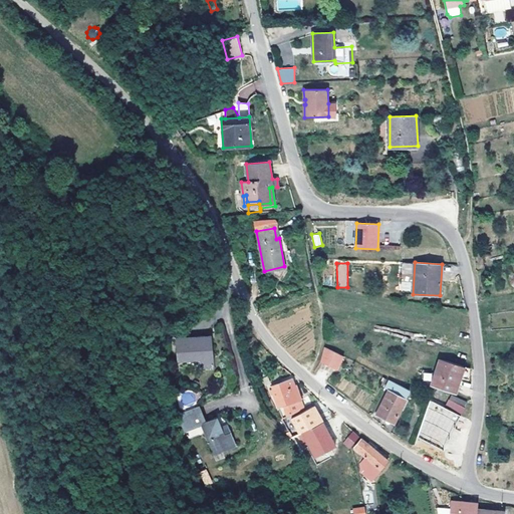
[(306,285),(300,287),(302,294),(308,292),(306,285)]
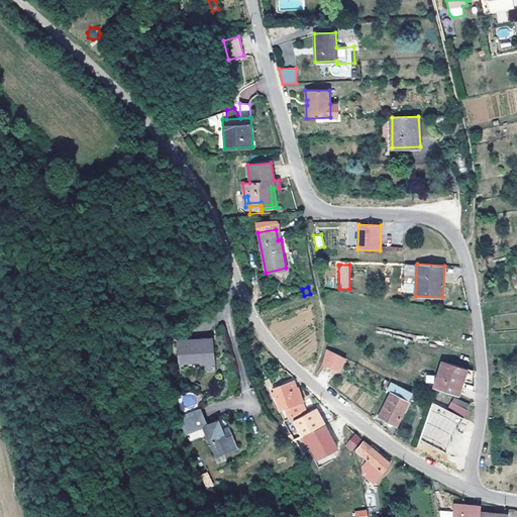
[(188,340),(177,341),(180,364),(202,362),(203,369),(215,367),(212,338),(188,340)]
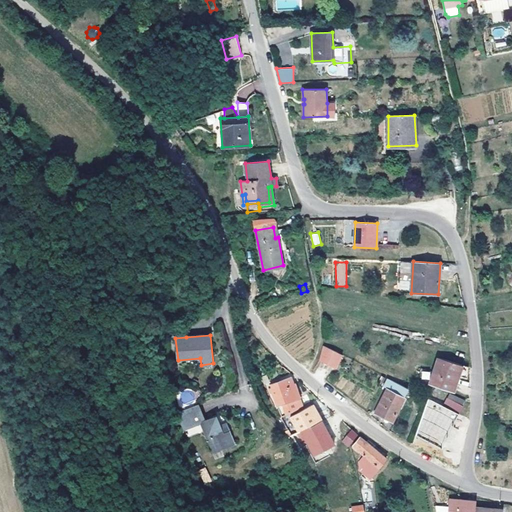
[(341,354),(326,347),(319,360),(335,368),(341,354)]
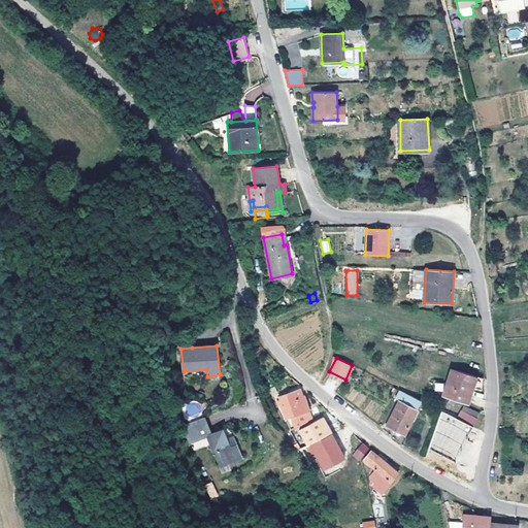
[(476,376),(452,368),(443,396),(467,404),(476,376)]
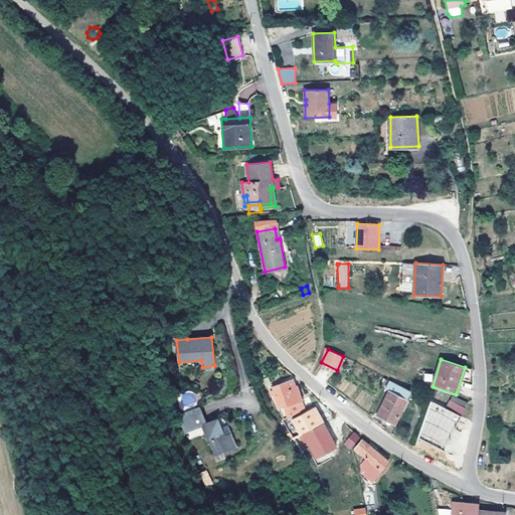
[(275,393),(274,393),(279,408),(285,406),(285,415),(287,418),(304,408),(296,385),(291,387),(289,380),(272,386),(275,393)]
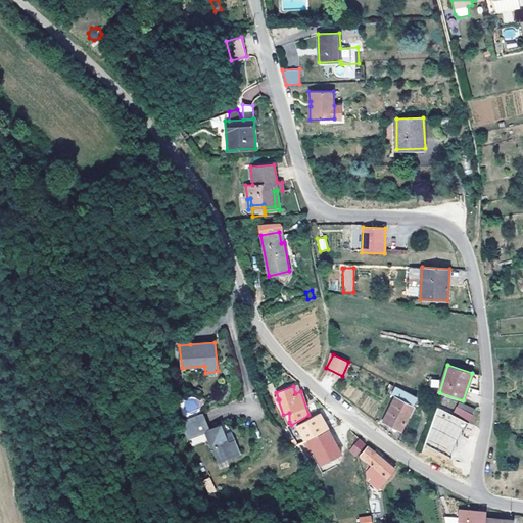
[(391,395),(395,396),(383,422),(401,431),(408,417),(414,406),(418,397),(395,386),(391,395)]
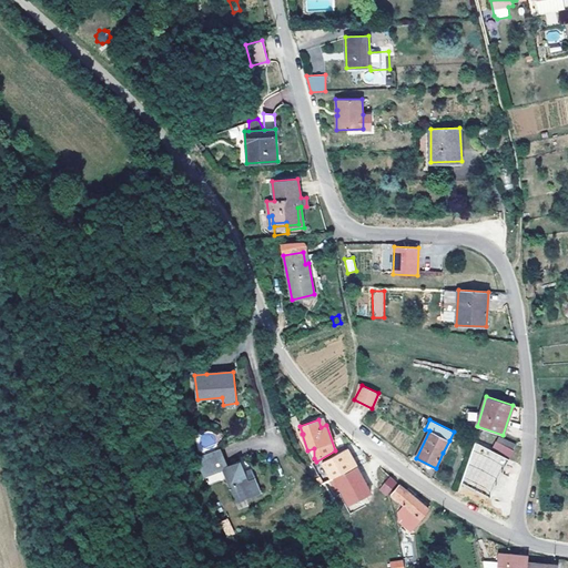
[(516,445),(499,437),(493,450),(509,459),(516,445)]
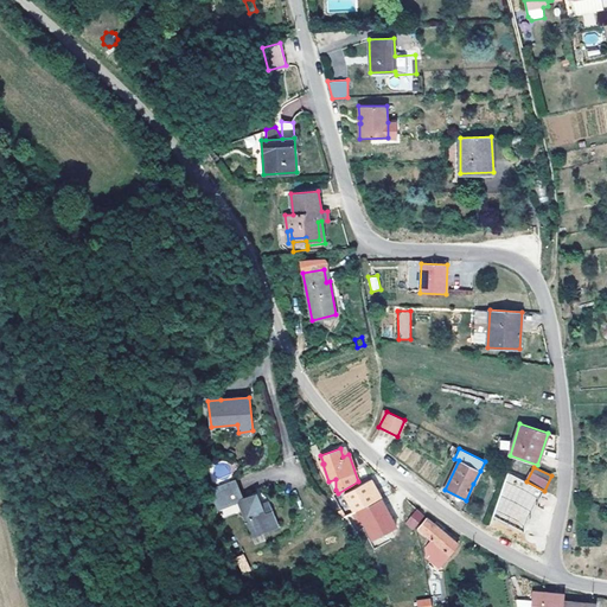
[(523,532),(544,491),(526,481),(508,472),(492,517),(523,532)]
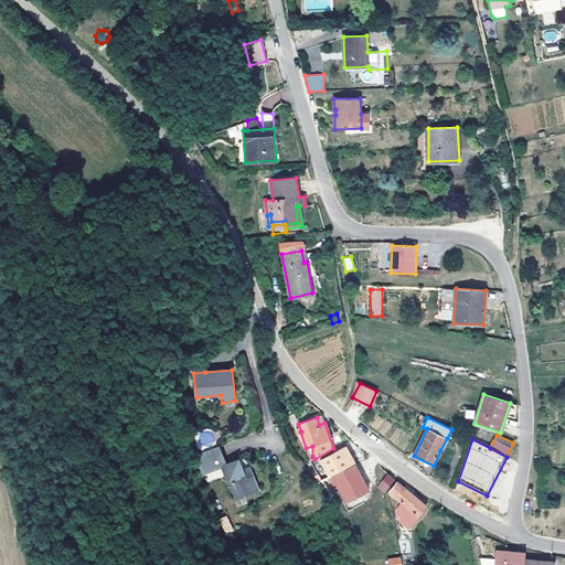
[(202,473),(220,466),(226,464),(220,445),(194,455),(202,473)]
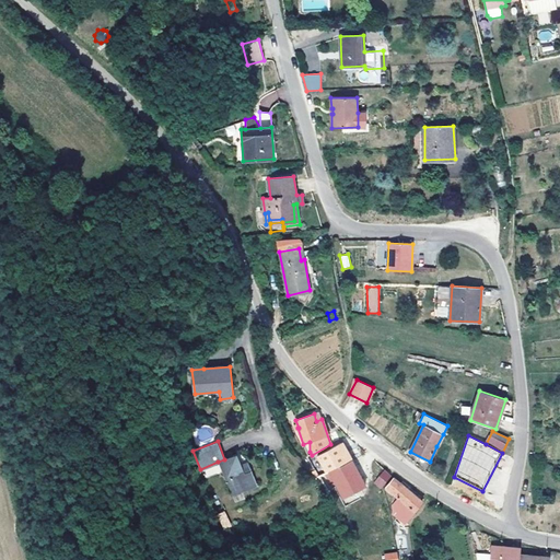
[(341,442),(316,456),(326,473),(351,461),(346,451),(341,442)]
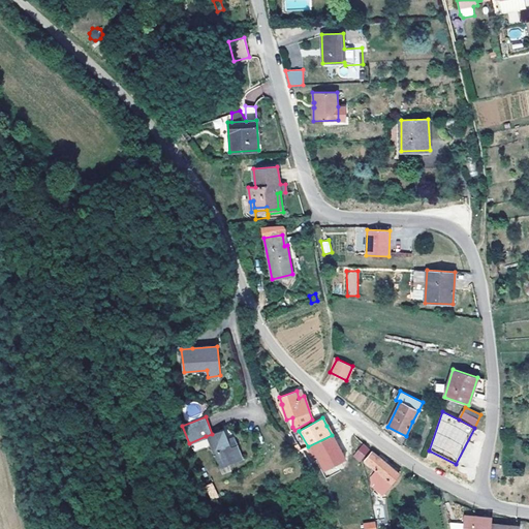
[(212,434),(206,436),(217,465),(227,461),(227,462),(242,457),(235,440),(229,442),(223,429),(212,434)]
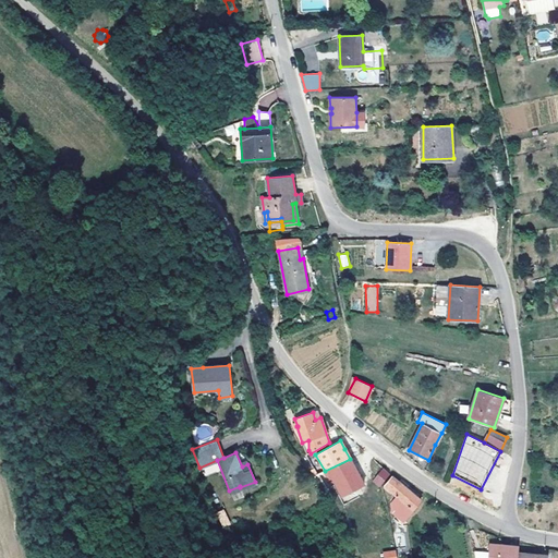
[(364,484),(350,459),(325,471),(323,471),(329,482),(334,480),(342,497),(364,484)]
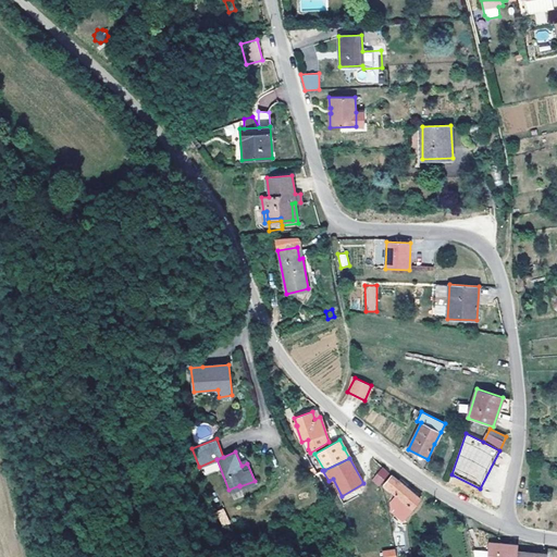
[(382,467),(372,480),(379,485),(382,482),(390,473),(385,470),(382,467)]
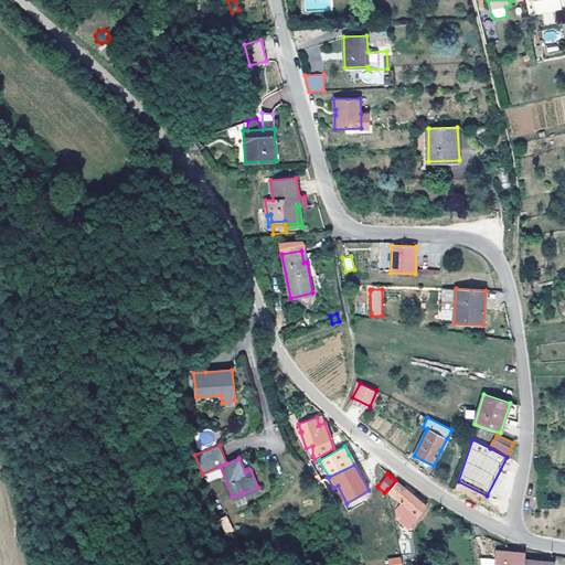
[(390,492),(402,502),(392,514),(409,526),(427,507),(414,496),(397,482),(390,492)]
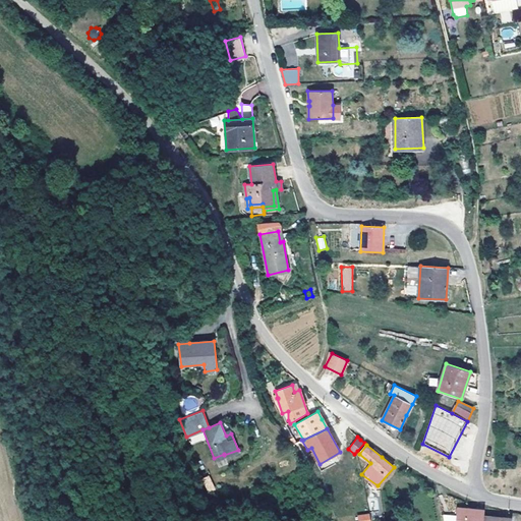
[(224,455),(224,454),(214,458),(215,461),(239,452),(238,450),(224,455)]
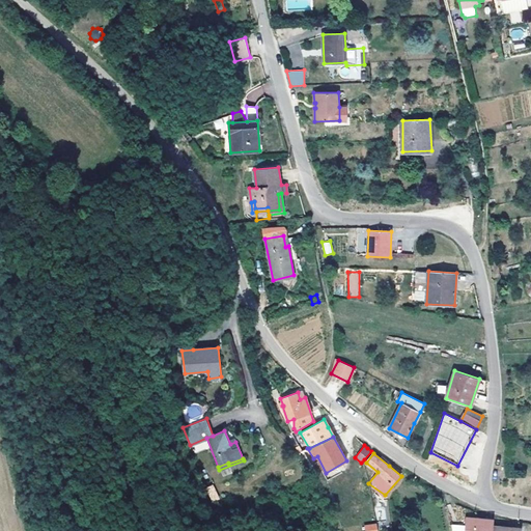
[(357,460),(348,464),(352,472),(360,469),(357,460)]
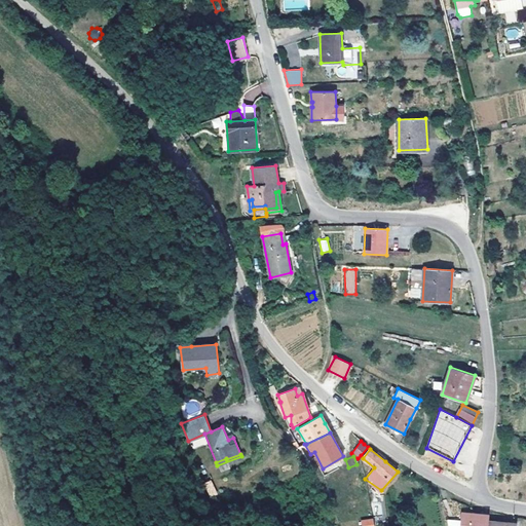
[(210,497),(217,494),(212,480),(203,483),(210,497)]
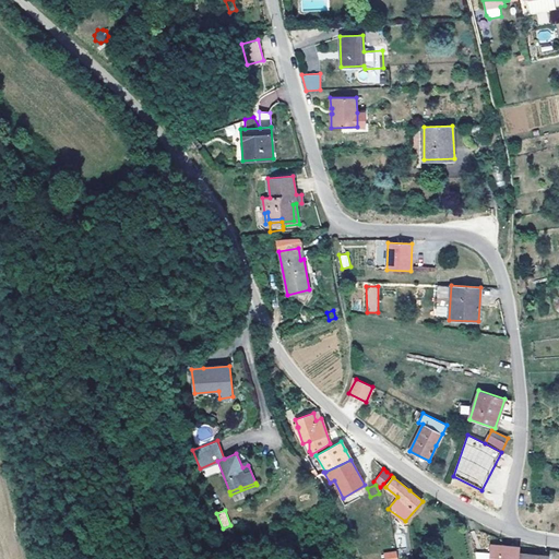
[(489,545),(489,552),(488,558),(518,558),(519,554),(520,547),(489,545)]
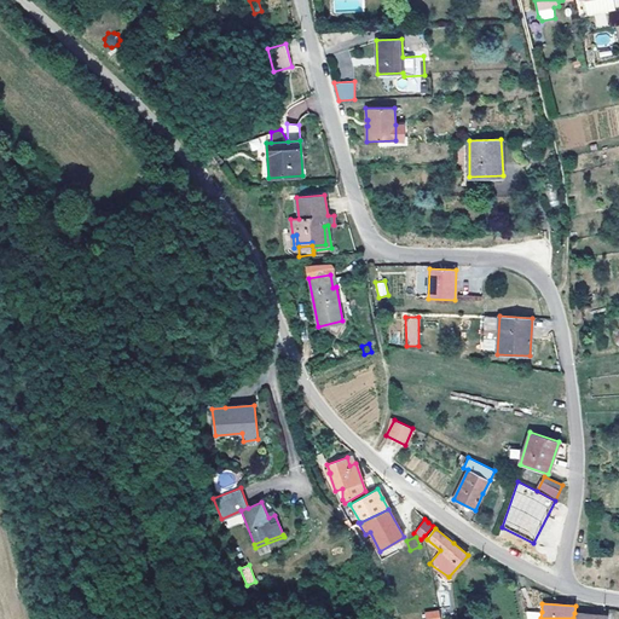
[(423,612),(424,618),(440,618),(439,608),(423,612)]
